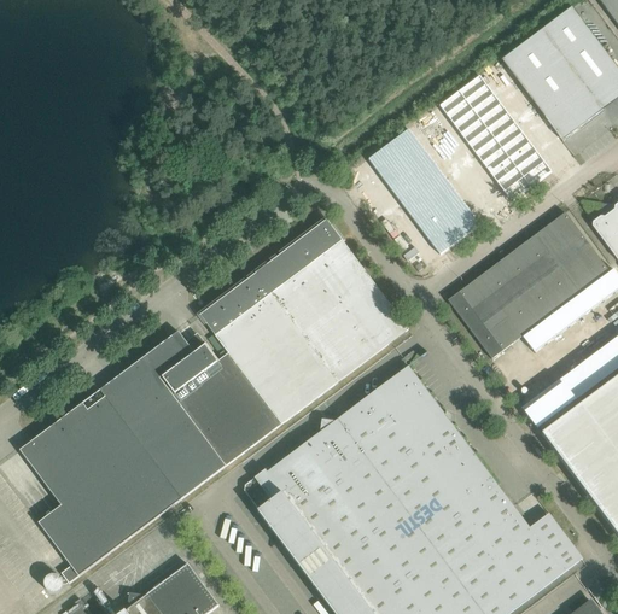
[(601,0),(617,22),(617,0),(601,0)]
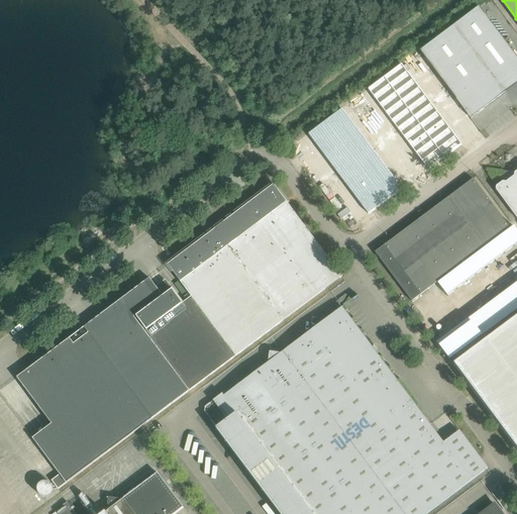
[(419,47),(471,115),(505,90),(498,81),(516,66),(516,55),(479,4),(419,47)]
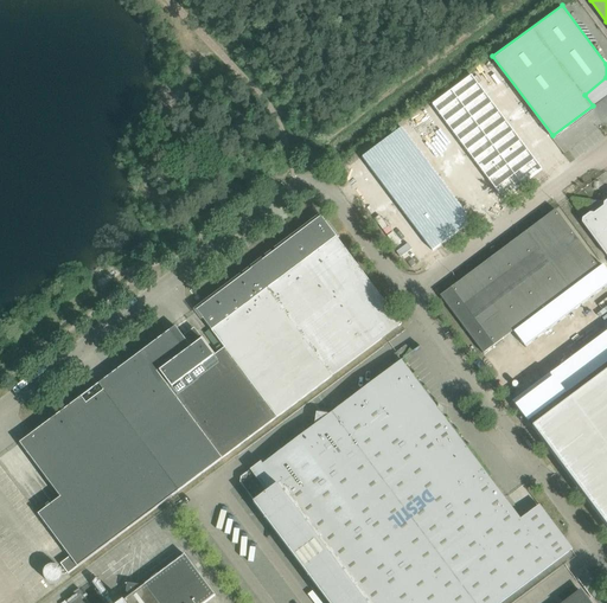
[(473,71),(432,103),(503,197),(544,166),(473,71)]
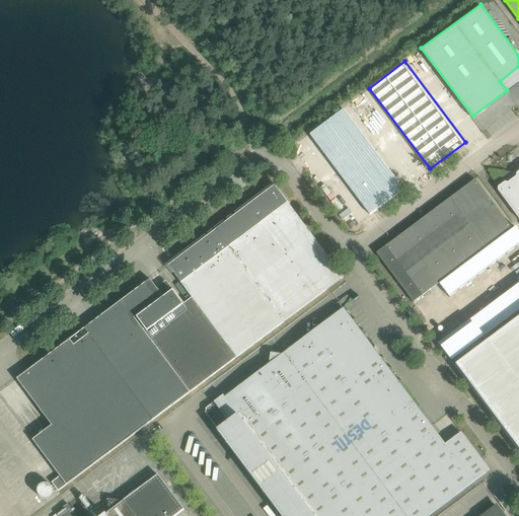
[(344,106),(309,133),(370,214),(404,188),(344,106)]
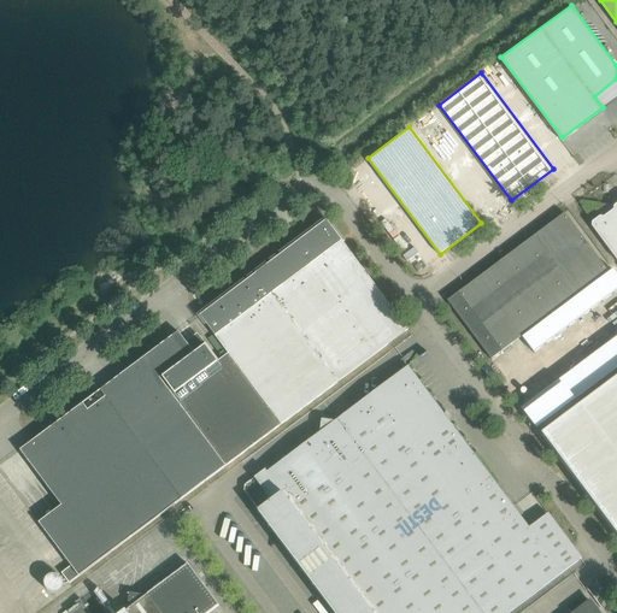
[(616,200),(613,202),(613,207),(604,214),(599,213),(592,219),(592,223),(616,257),(616,200)]
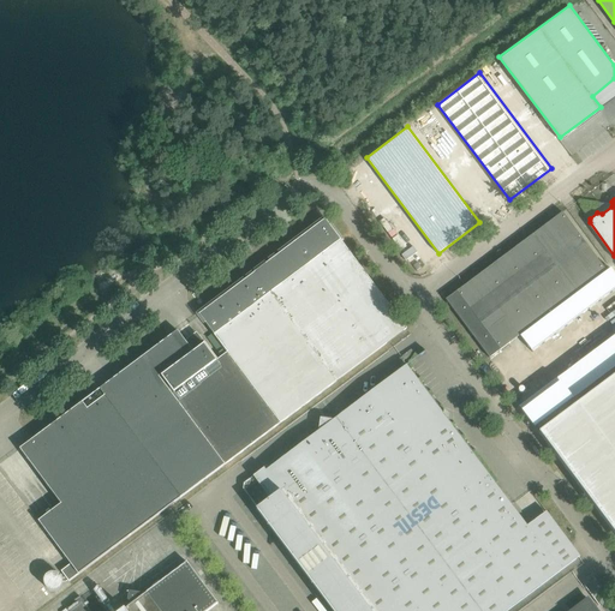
[(605,268),(562,209),(446,297),(447,298),(489,354),(489,355),(519,333),(531,324),(542,316),(554,307),(565,298),(577,289),(587,281),(598,273),(605,268)]
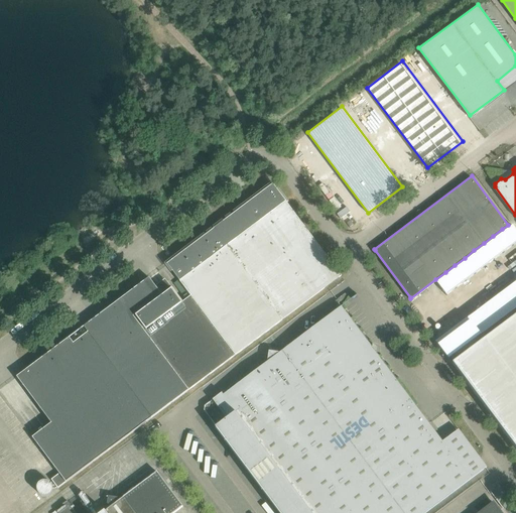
[(341,273),(272,181),(214,226),(167,261),(190,293),(182,299),(171,284),(161,292),(149,275),(84,324),(151,415),(341,273)]
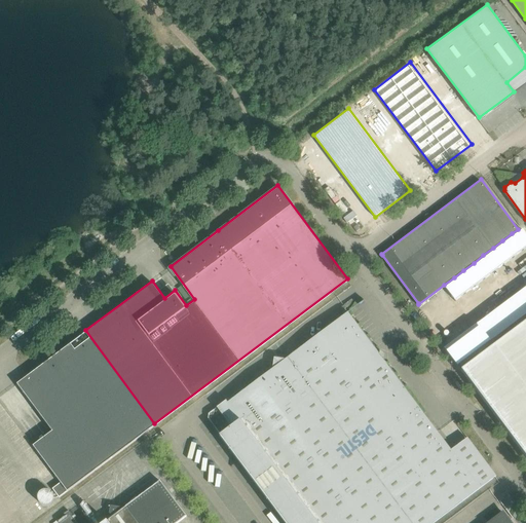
[(518,229),(512,233),(522,247),(525,244),(525,231),(522,226),(518,229)]
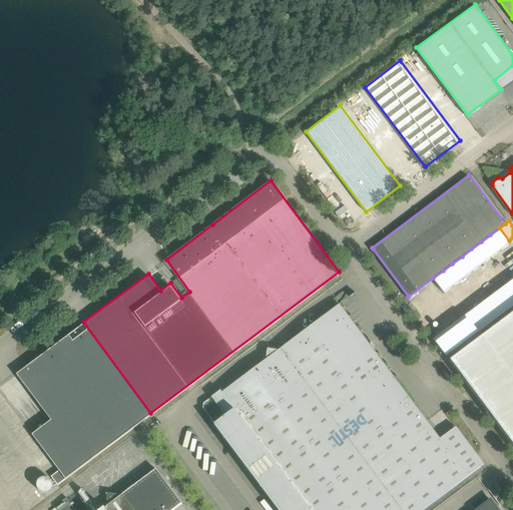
[(499,227),(490,234),(500,247),(509,240),(499,227)]
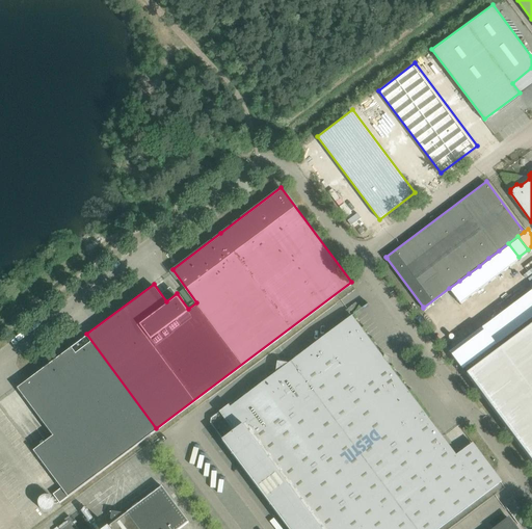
[(508,243),(499,250),(508,264),(519,257),(508,243)]
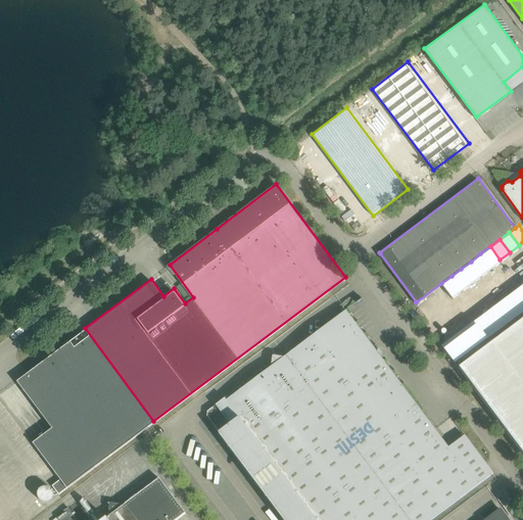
[(490,246),(480,253),(490,268),(500,260),(490,246)]
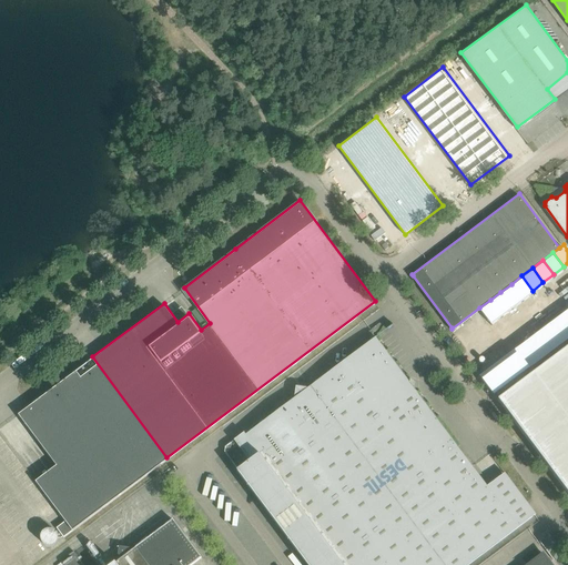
[(521,275),(511,284),(523,299),(533,291),(521,275)]
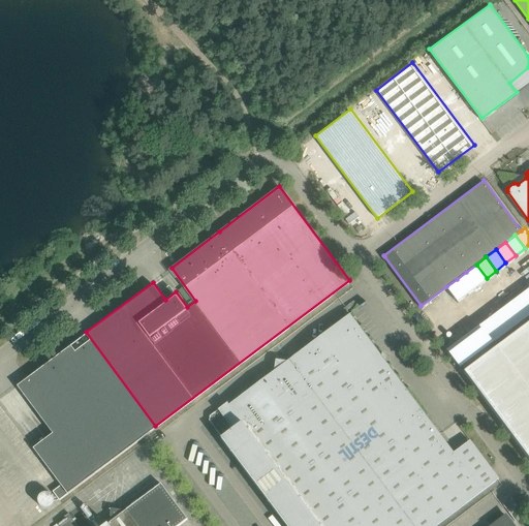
[(476,265),(466,272),(476,285),(487,278),(476,265)]
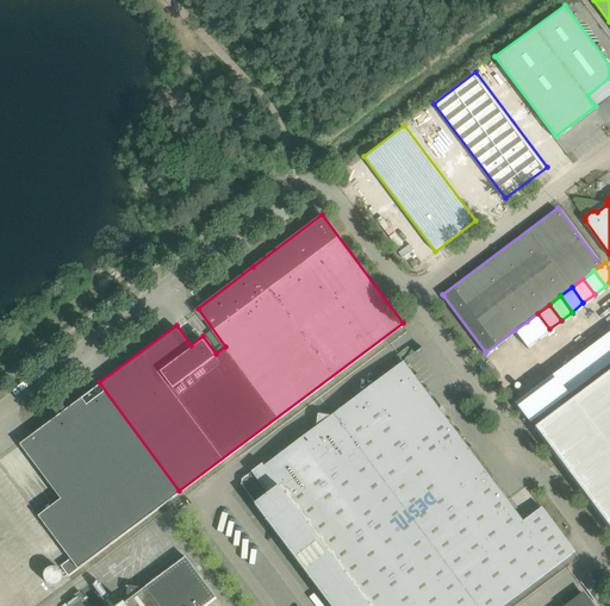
[(537,313),(527,322),(539,337),(549,329),(537,313)]
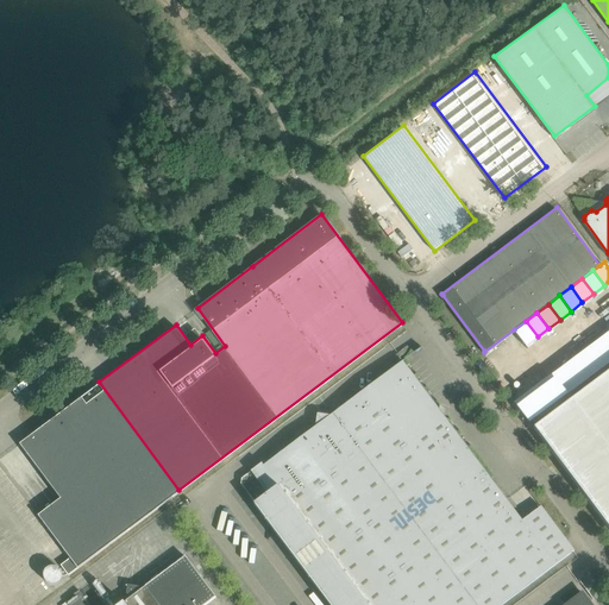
[(526,321),(514,329),(526,345),(538,336),(526,321)]
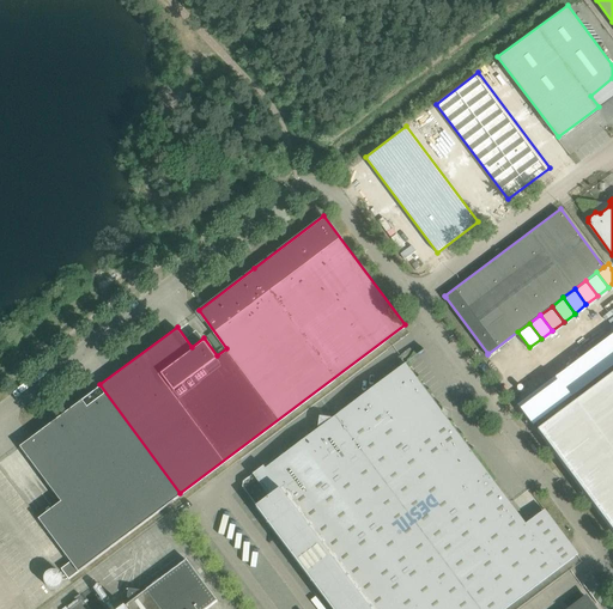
[(612,347),(606,338),(593,347),(608,367),(612,364),(612,347)]
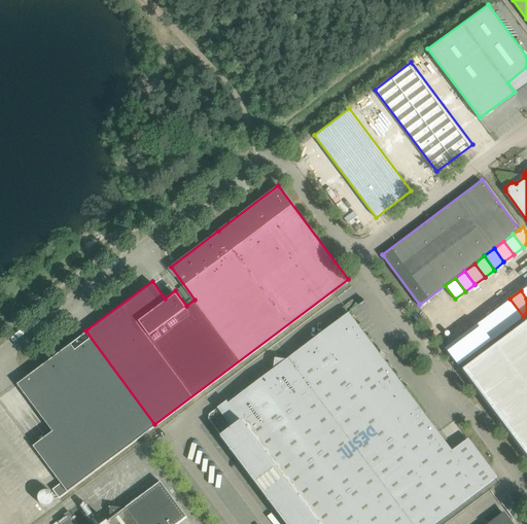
[(510,299),(499,306),(513,324),(523,316),(510,299)]
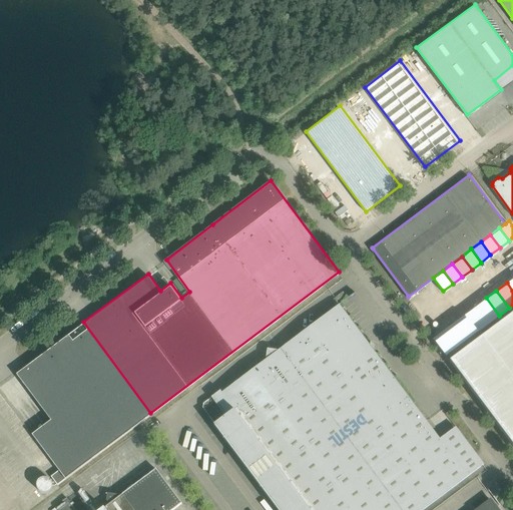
[(486,298),(476,306),(489,324),(499,316),(486,298)]
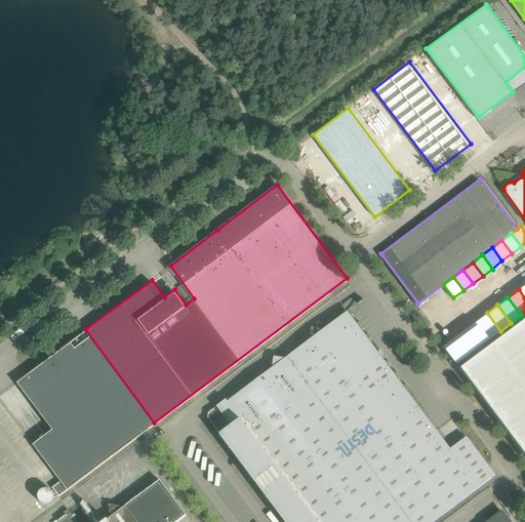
[(428,521),(494,473),(488,464),(485,459),(469,472),(347,309),(319,329),(320,330),(285,356),(284,356),(282,356),(282,355),(282,354),(281,354),(281,353),(280,353),(279,353),(278,353),(277,354),(277,355),(274,355),(273,355),(273,366),(227,399),(226,398),(226,397),(208,410),(207,414),(219,432),(218,432),(286,521),(428,521)]
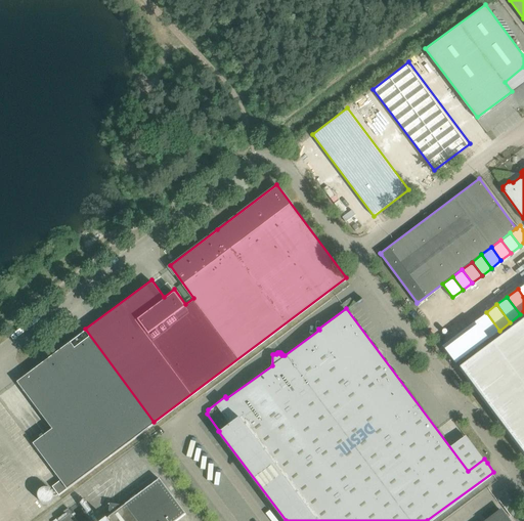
[(486,312),(475,320),(488,338),(499,331),(486,312)]
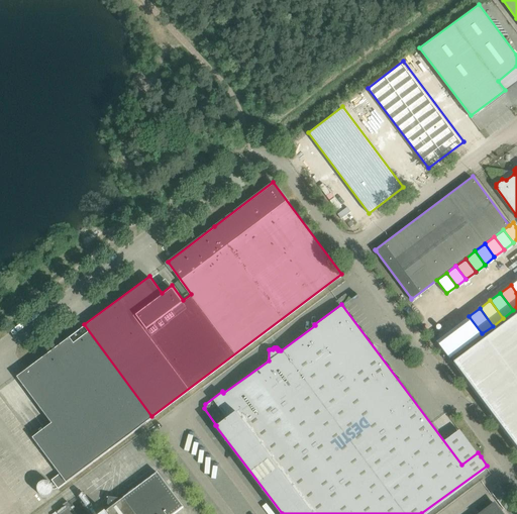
[(516,312),(453,361),(452,361),(516,446),(516,312)]
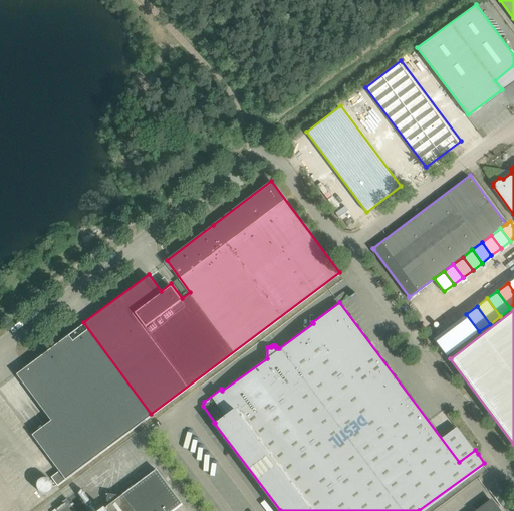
[(466,314),(456,322),(469,339),(479,331),(466,314)]
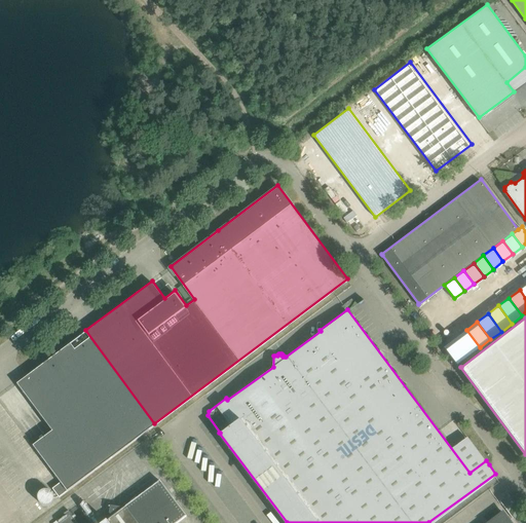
[(466,330),(456,338),(468,356),(480,347),(466,330)]
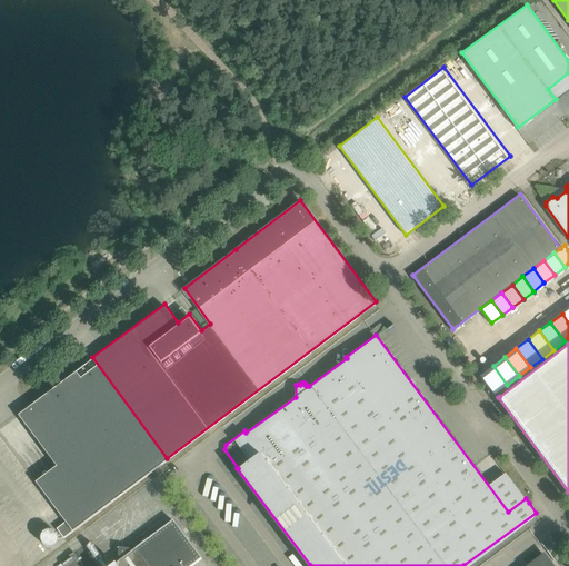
[(80,376),(96,365),(91,358),(76,369),(80,376)]
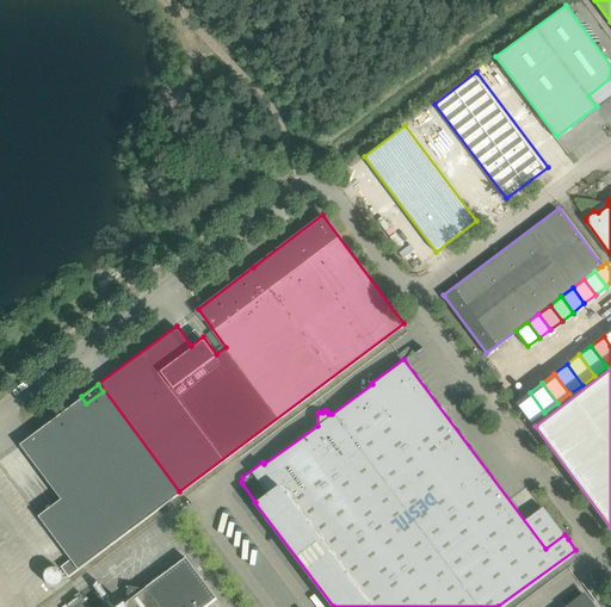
[(179,491),(103,391),(86,403),(81,396),(19,443),(61,497),(38,514),(71,557),(78,567),(179,491)]
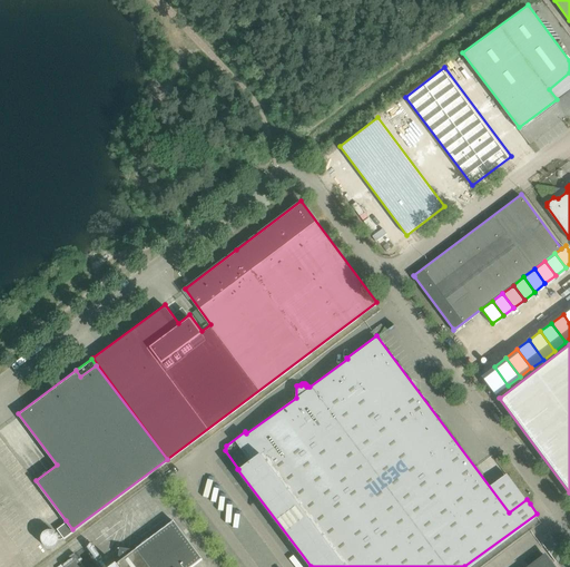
[(494,367),(482,375),(497,394),(508,385),(494,367)]
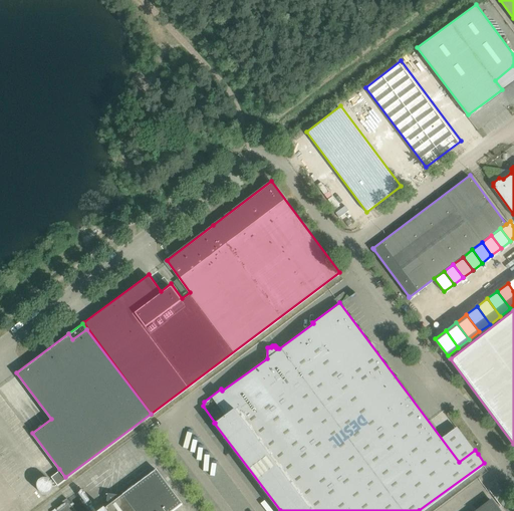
[(170,510),(182,502),(156,467),(97,510),(77,510),(67,497),(47,510),(170,510)]
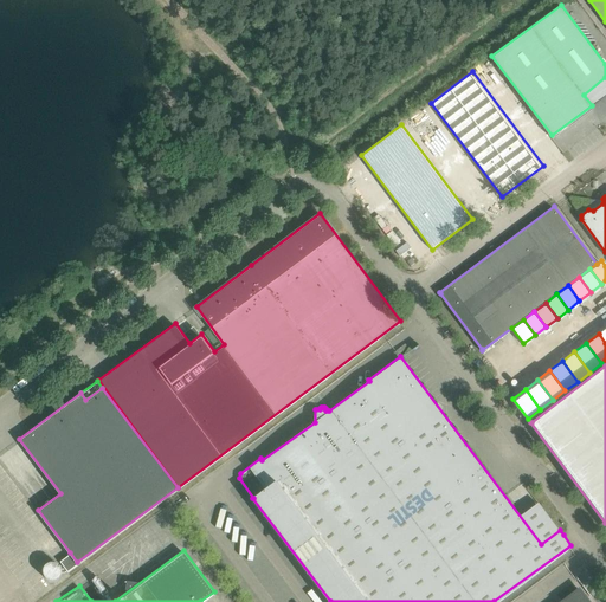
[(77,562),(70,552),(60,560),(68,569),(77,562)]
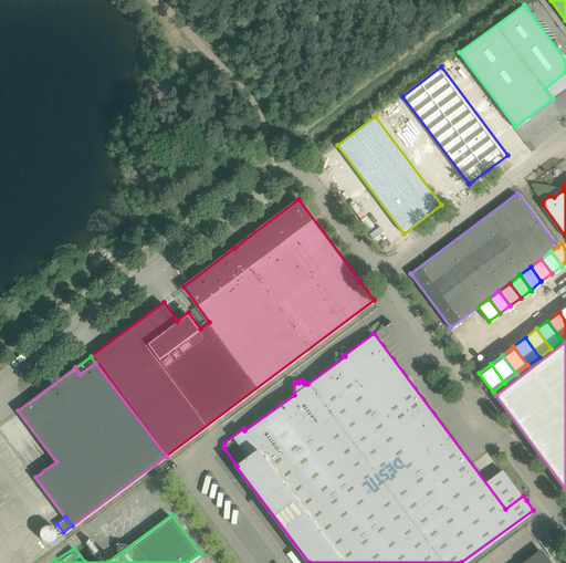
[(44,525),(43,527),(42,528),(42,529),(41,529),(41,530),(41,531),(41,532),(41,533),(41,534),(41,535),(41,537),(42,538),(43,539),(44,540),(45,541),(46,541),(48,541),(49,541),(50,541),(52,541),(53,540),(54,540),(55,539),(55,538),(56,537),(58,535),(58,534),(58,532),(58,531),(58,530),(56,530),(56,529),(55,527),(54,527),(53,525),(52,524),(50,524),(49,524),(48,524),(46,524),(45,525),(44,525)]
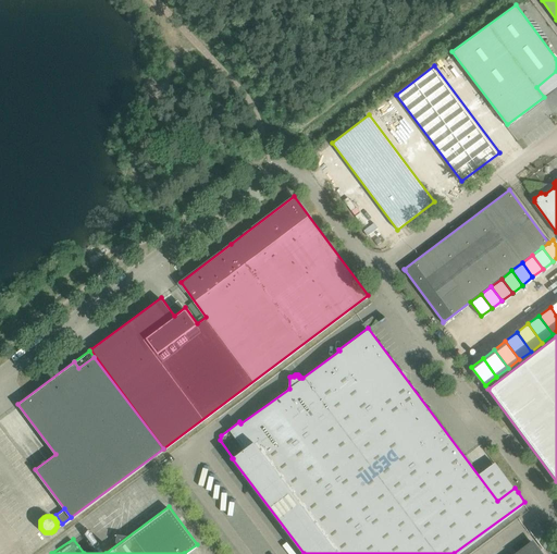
[(542,553),(532,540),(531,540),(531,541),(517,552),(514,553),(542,553)]
